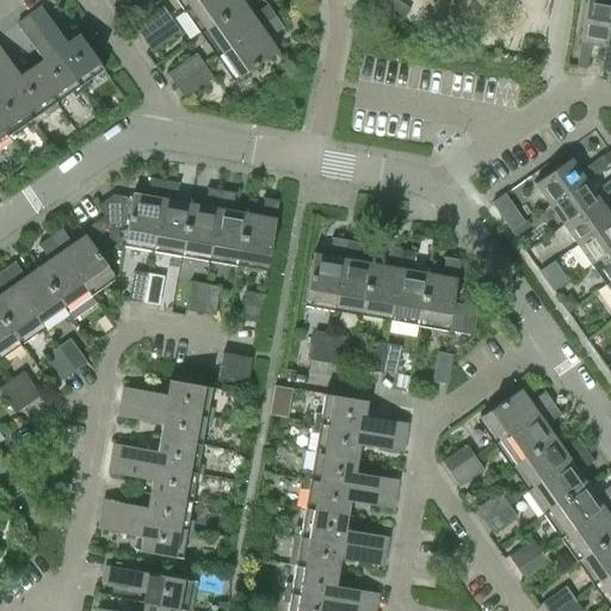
[(181,0),(178,2),(183,11),(198,0),(181,0)]
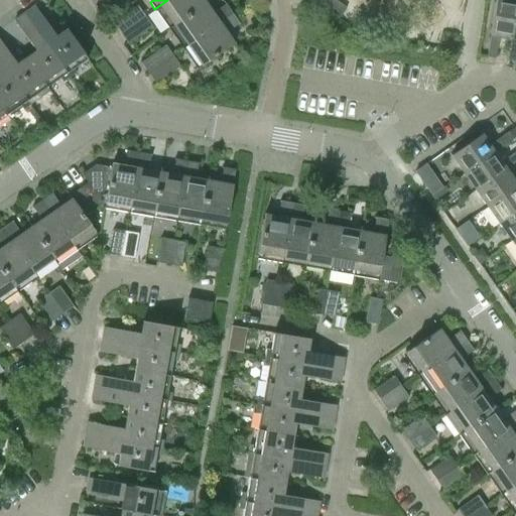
[(172,26),(206,3),(203,0),(167,0),(154,9),(159,16),(163,13),(172,26)]
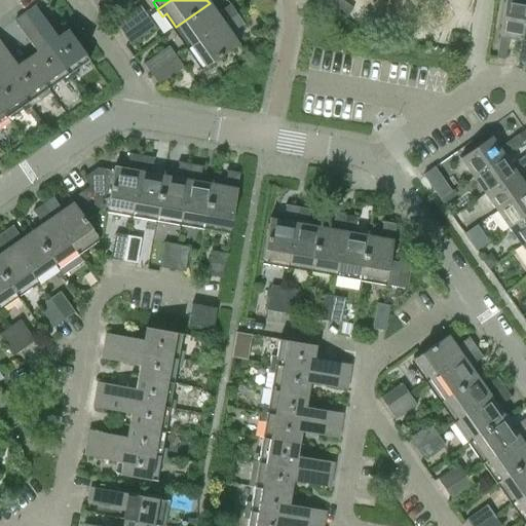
[(508,37),(520,39),(525,5),(525,2),(513,0),(504,0),(498,35),(499,36),(495,59),(503,60),(508,37)]
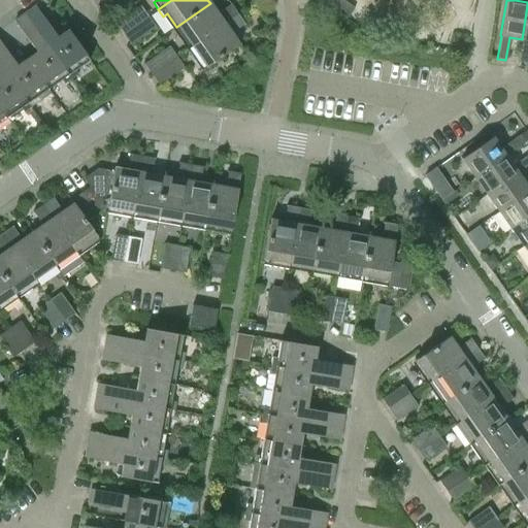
[(187,50),(237,14),(230,3),(217,12),(210,3),(176,27),(186,40),(182,43),(187,50)]
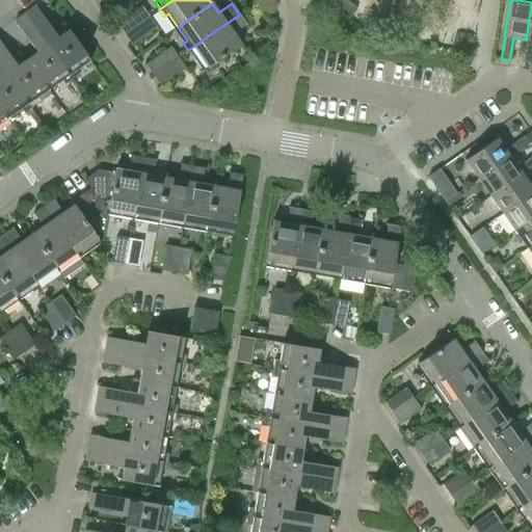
[(115,24),(124,34),(149,17),(141,5),(115,24)]
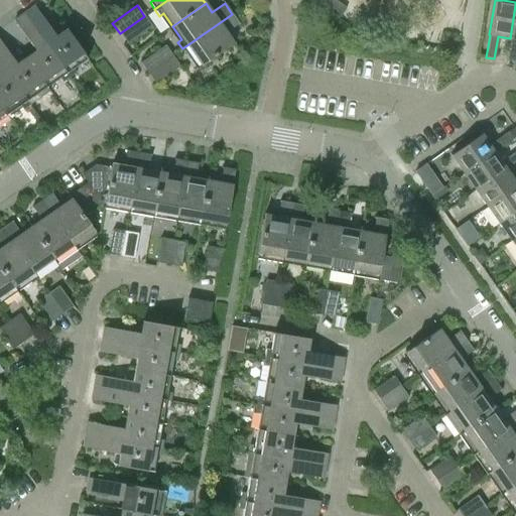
[(515,51),(515,5),(510,38),(506,60),(514,62),(515,51)]
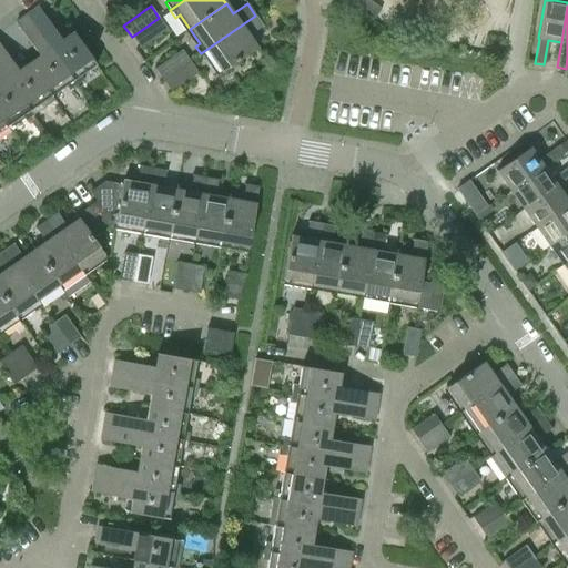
[(38,7),(26,14),(75,85),(83,80),(80,75),(95,66),(72,32),(61,40),(38,7)]
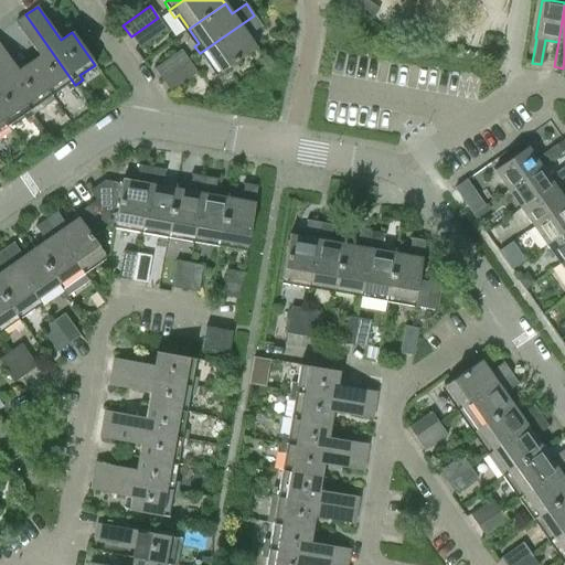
[(68,89),(75,85),(25,14),(14,22),(38,55),(28,63),(51,96),(65,86),(68,89)]
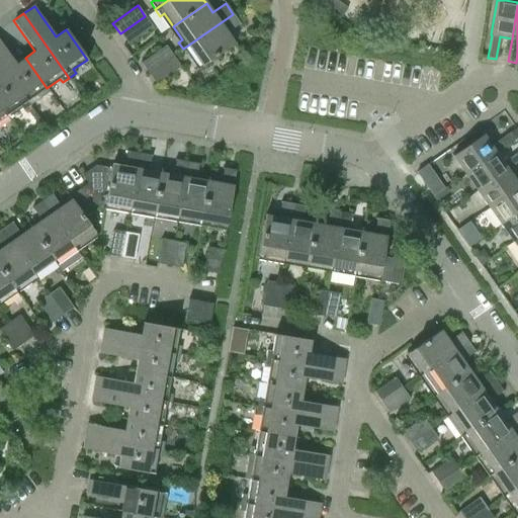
[(233,14),(183,49),(188,56),(191,53),(201,67),(235,44),(228,33),(240,24),(233,14)]
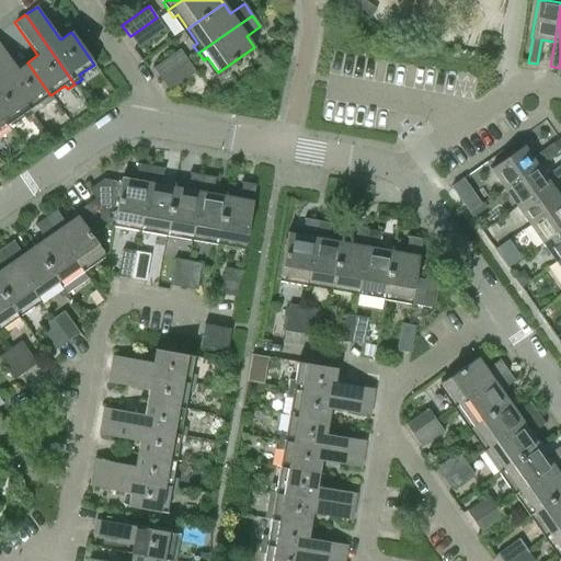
[(157,18),(130,36),(138,47),(164,29),(157,18)]
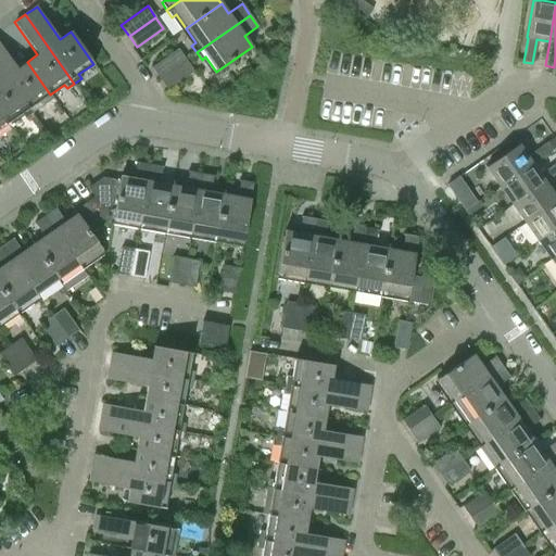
[(36,104),(50,95),(27,62),(16,68),(0,45),(0,68),(32,113),(39,109),(36,104)]
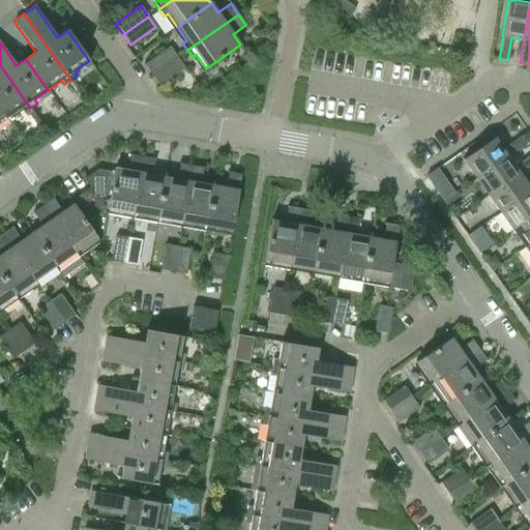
[(144,64),(151,75),(177,57),(170,47),(144,64)]
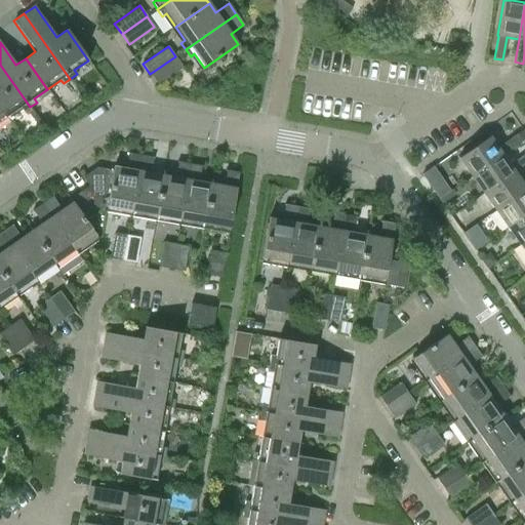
[(175,56),(150,74),(158,85),(183,67),(175,56)]
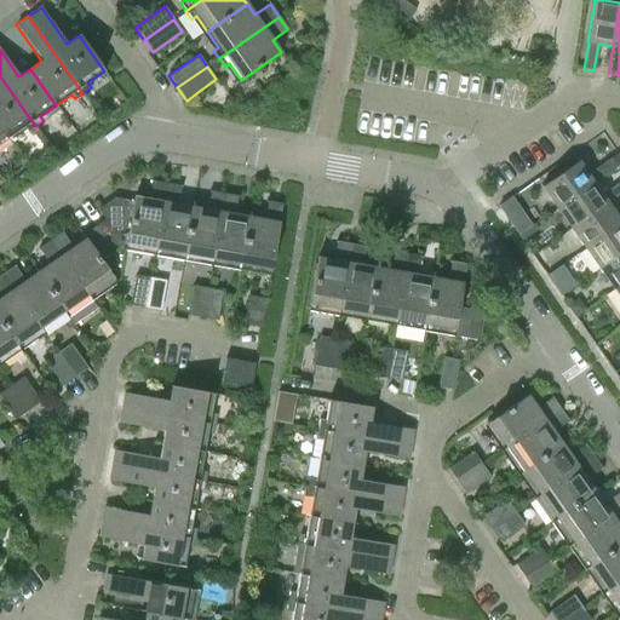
[(27,132),(35,126),(0,76),(0,126),(9,138),(24,127),(27,132)]
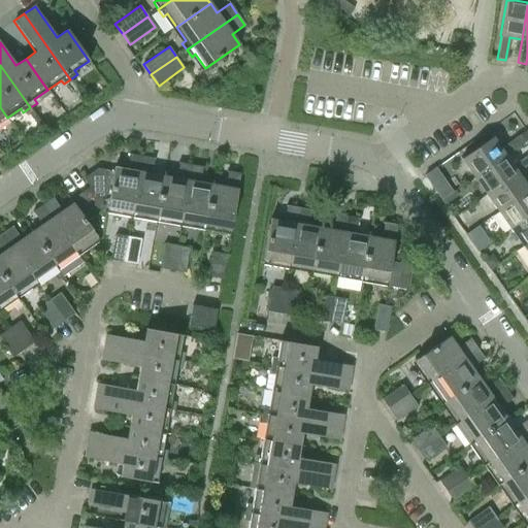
[(504,156),(505,156),(524,142),(519,135),(500,149),(492,137),(461,159),(473,177),(504,156)]
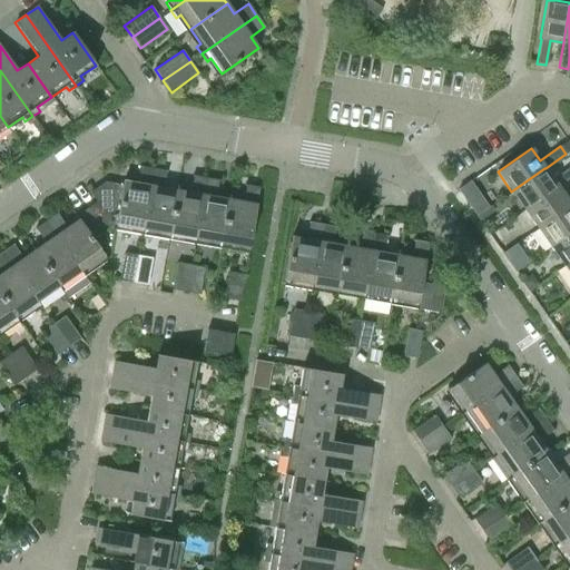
[(105,183),(90,193),(97,202),(98,203),(112,224),(115,225),(115,229),(141,234),(154,169),(139,166),(139,167),(140,168),(137,185),(124,182),(124,180),(123,180),(123,186),(105,183)]
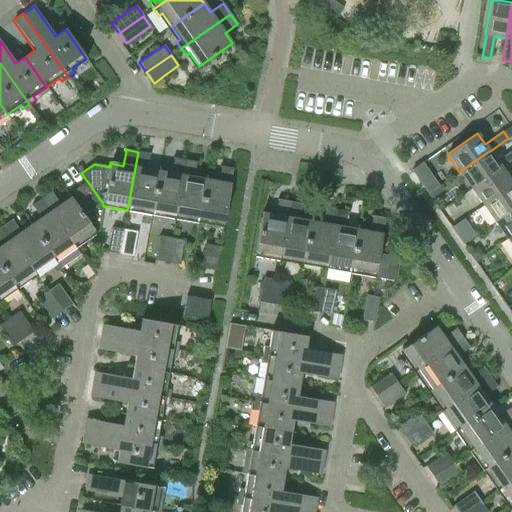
[(489,151),(459,172),(471,188),(501,168),(511,160),(511,150),(496,161),(490,151),(489,151)]
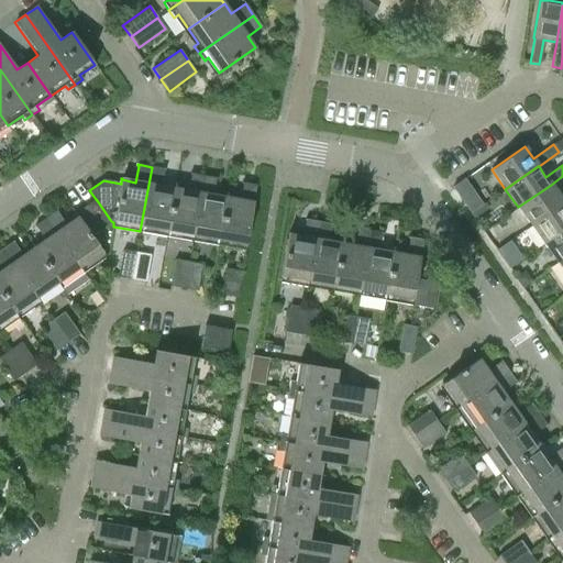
[(152,167),(140,231),(166,236),(167,230),(174,189),(161,186),(164,170),(165,170),(165,169),(152,167)]
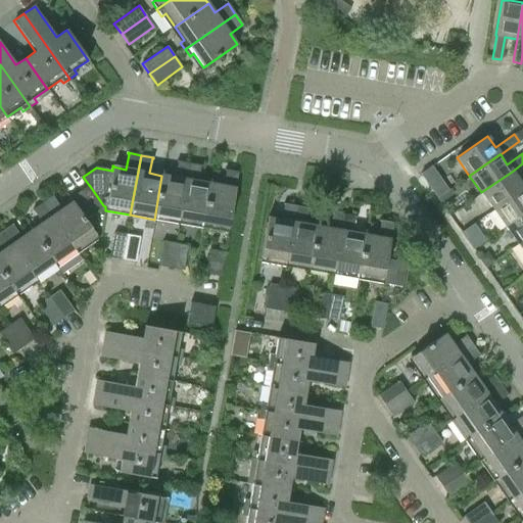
[(171,222),(178,224),(189,163),(177,161),(176,162),(177,162),(175,178),(161,176),(155,214),(172,217),(171,222)]
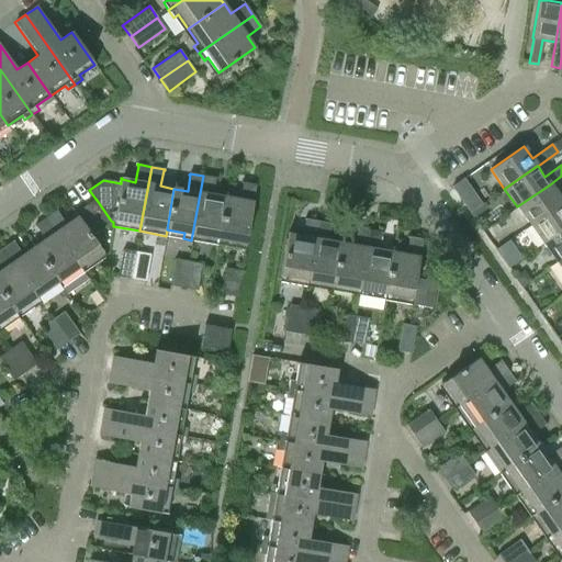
[(216,178),(203,176),(191,240),(200,242),(201,236),(218,238),(226,198),(212,195),(215,179),(216,179),(216,178)]
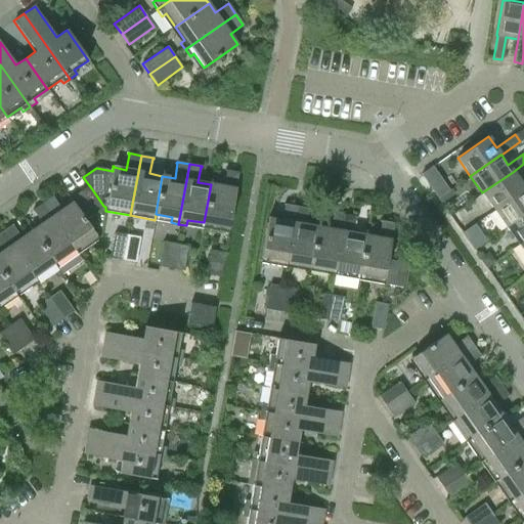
[(211,184),(204,222),(220,225),(219,231),(228,232),(238,172),(225,170),(225,171),(226,171),(223,186),(211,184)]
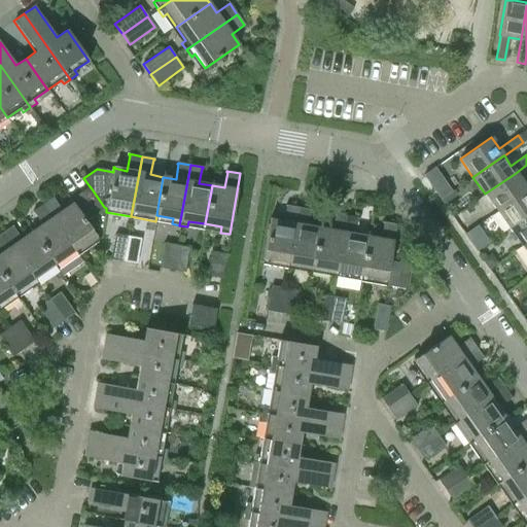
[(516,173),(485,194),(497,211),(526,189),(526,179),(523,183),(516,173)]
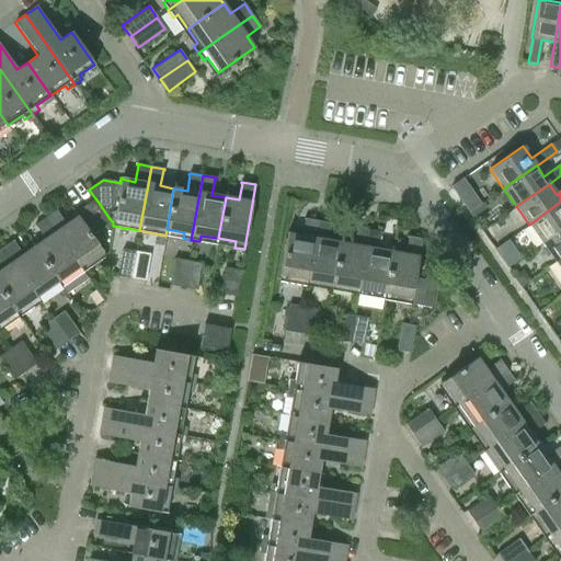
[(95,198),(86,206),(101,228),(111,220),(96,199),(95,198)]
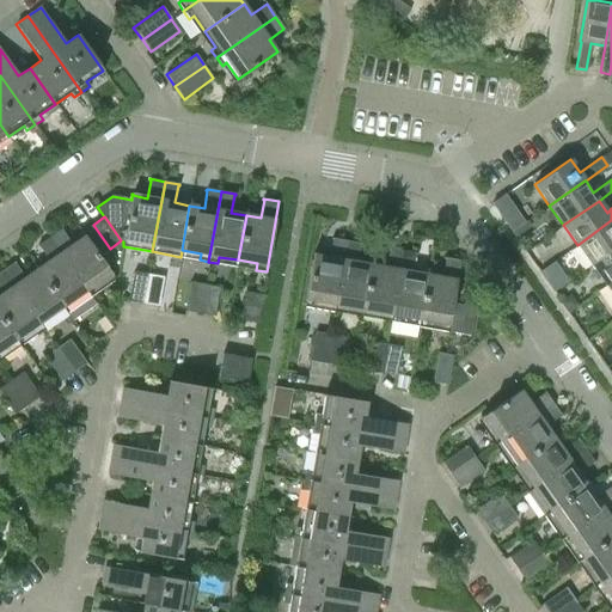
[(611,220),(577,245),(592,265),(611,250),(611,220)]
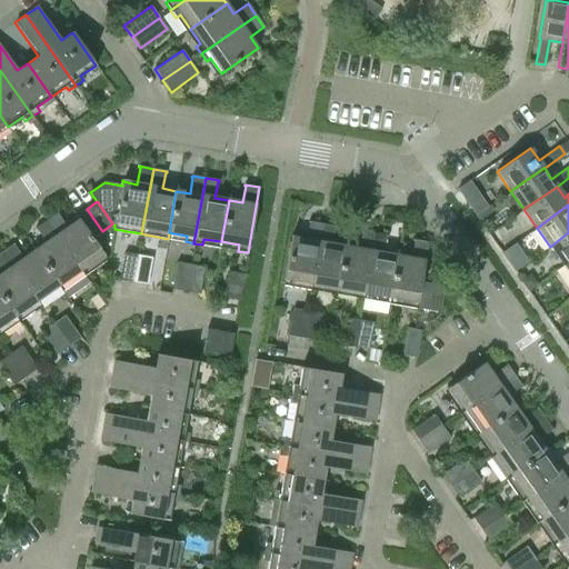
[(488,207),(476,216),(479,220),(491,211),(488,207)]
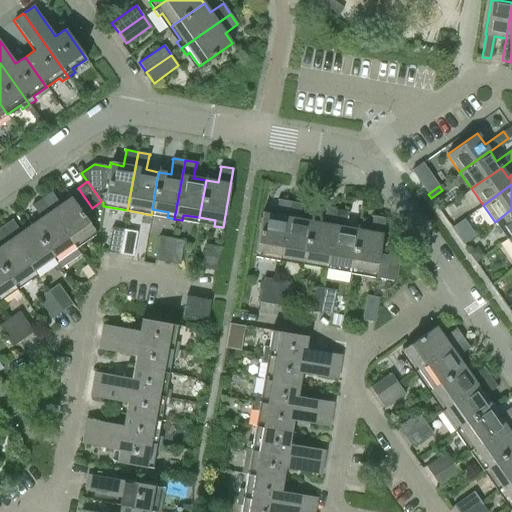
[(51,191),(41,199),(75,248),(82,243),(79,238),(93,229),(83,214),(92,208),(78,188),(68,195),(70,198),(60,205),(51,193),(52,192),(51,191)]
